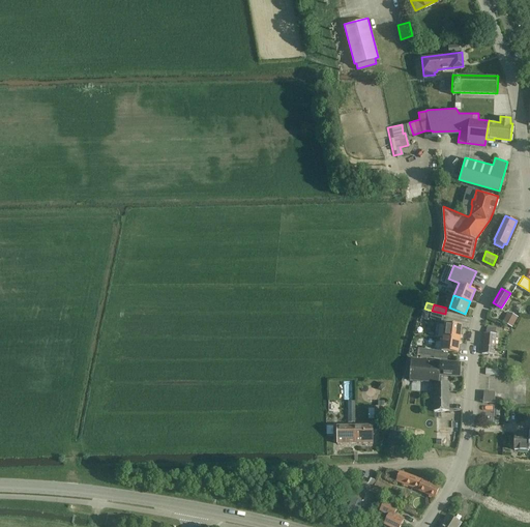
[(422,309),(420,317),(429,319),(429,317),(430,317),(432,311),(424,309),(422,309)]
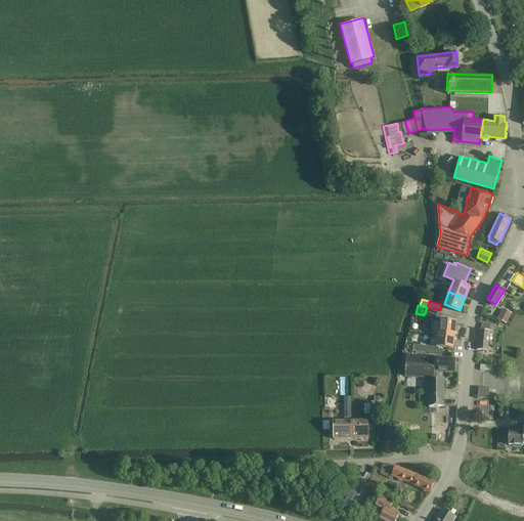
[(506,322),(512,311),(501,306),(496,317),(506,322)]
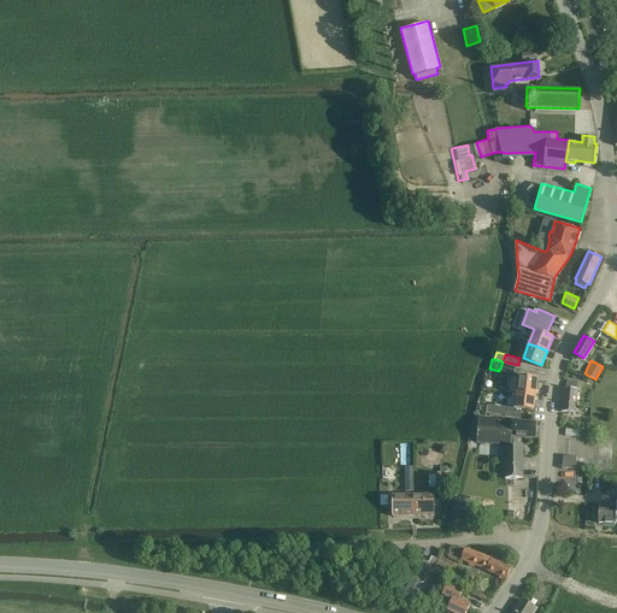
[(516,373),(518,365),(503,361),(500,369),(516,373)]
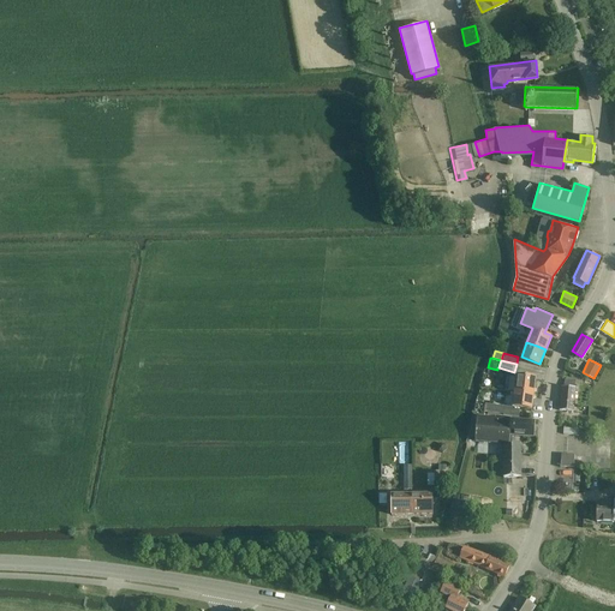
[(517,373),(514,389),(535,391),(536,377),(517,373)]
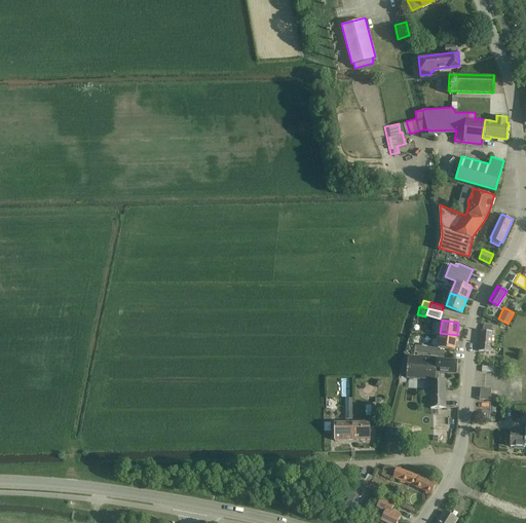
[(490,350),(492,331),(491,330),(492,325),(483,323),(482,329),(480,329),(479,349),(490,350)]
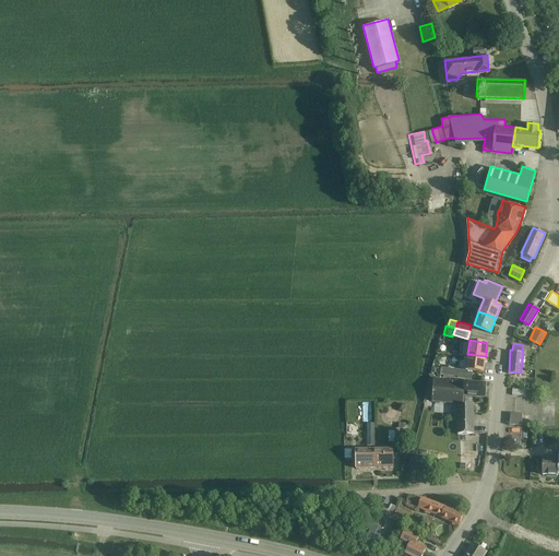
[(484,370),(486,356),(467,354),(465,368),(441,365),(440,373),(458,375),(458,376),(472,377),(473,369),(484,370)]
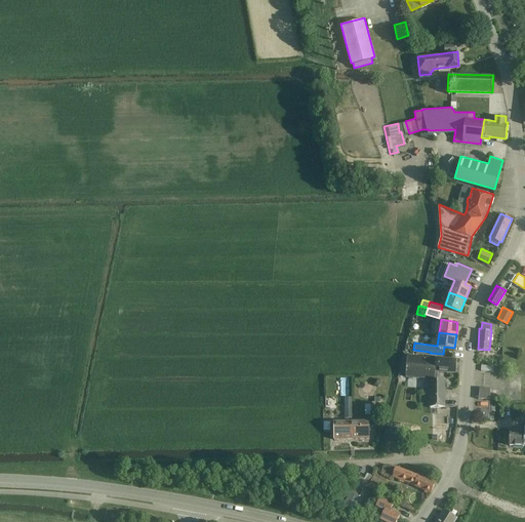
[(407,354),(406,375),(435,377),(436,370),(456,371),(457,358),(407,354)]
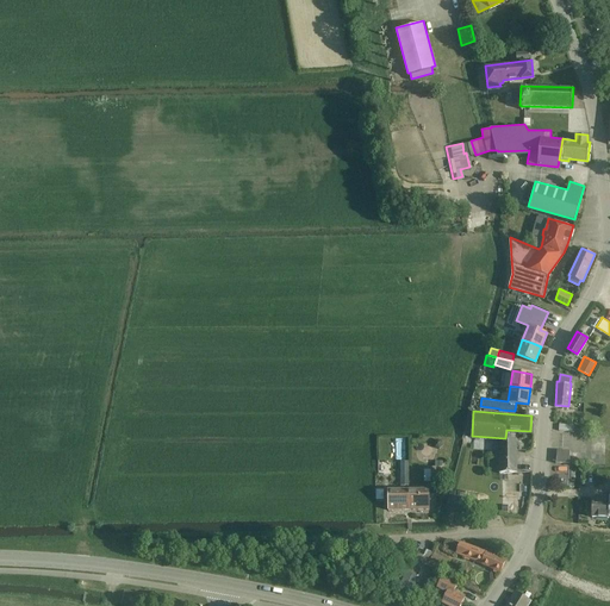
[(516,439),(493,439),(495,455),(490,455),(490,462),(497,462),(497,472),(516,472),(516,439)]
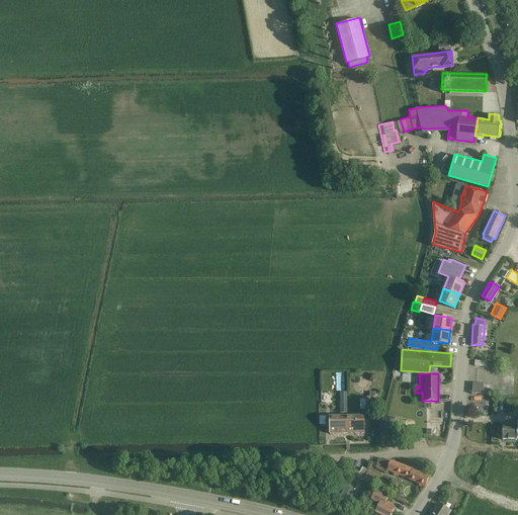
[(472,392),(482,393),(483,393),(484,381),(472,381),(472,392)]
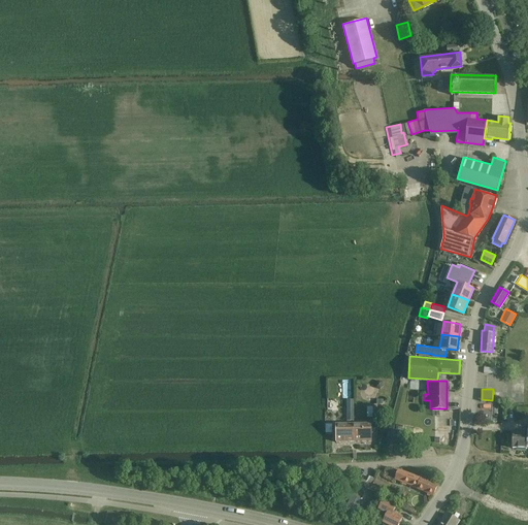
[(373,402),(373,407),(373,418),(381,418),(381,408),(384,408),(384,402),(383,402),(376,402),(373,402)]
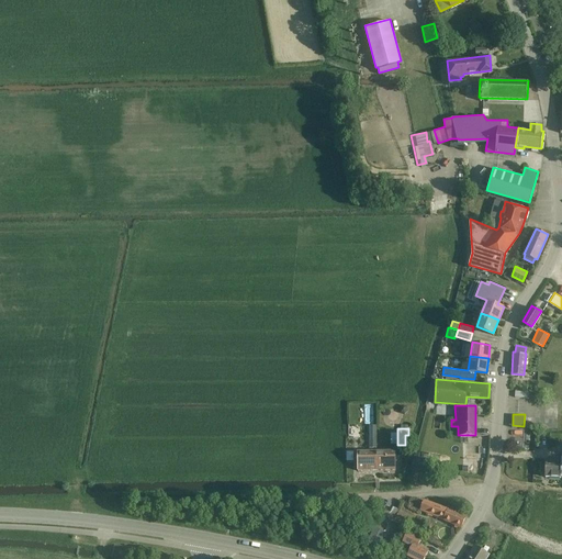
[(375,450),(377,468),(395,468),(394,449),(375,450)]
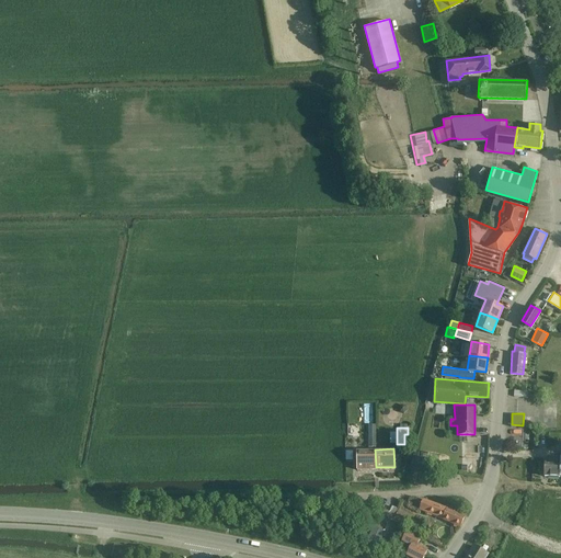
[(356,467),(376,467),(375,450),(356,450),(356,467)]
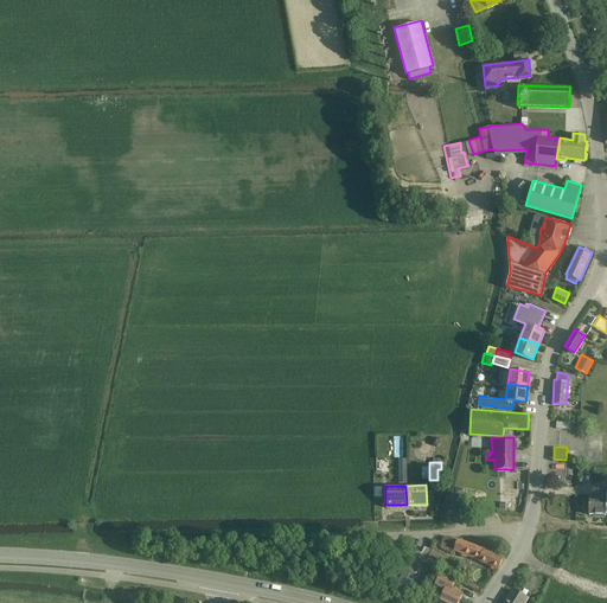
[(589,494),(589,512),(605,513),(606,512),(606,489),(606,495),(589,494)]
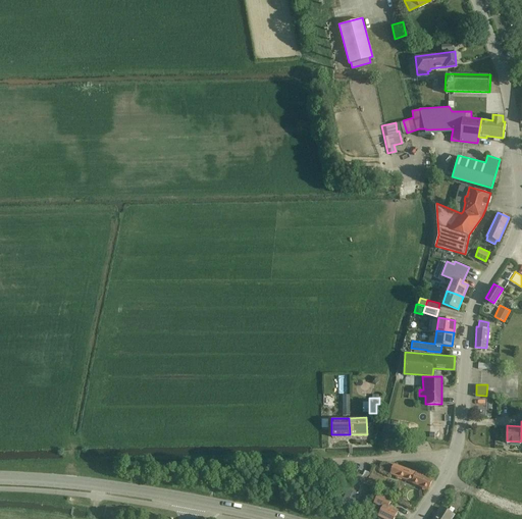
[(268,471),(268,464),(268,461),(255,462),(256,472),(268,471)]
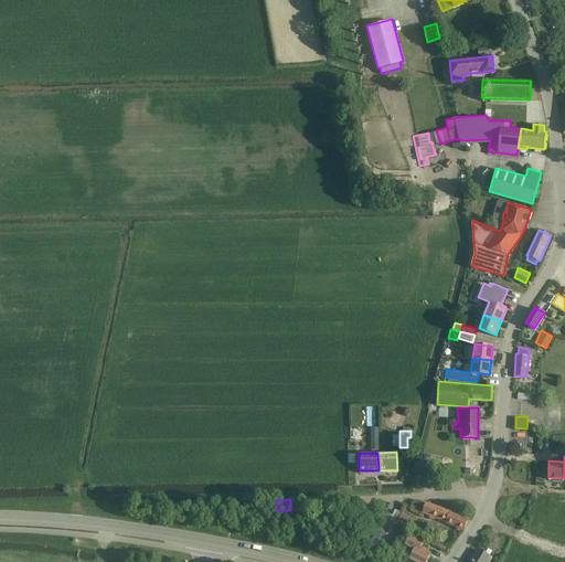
[(446,521),(462,528),(464,529),(468,517),(450,509),(427,501),(423,511),(446,520),(446,521)]
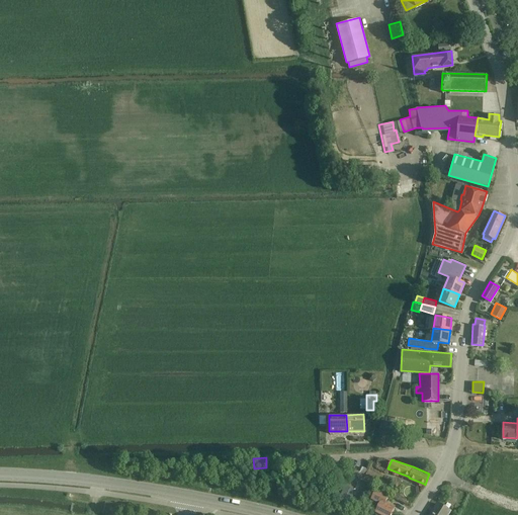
[(346,475),(346,462),(332,462),(332,475),(346,475)]
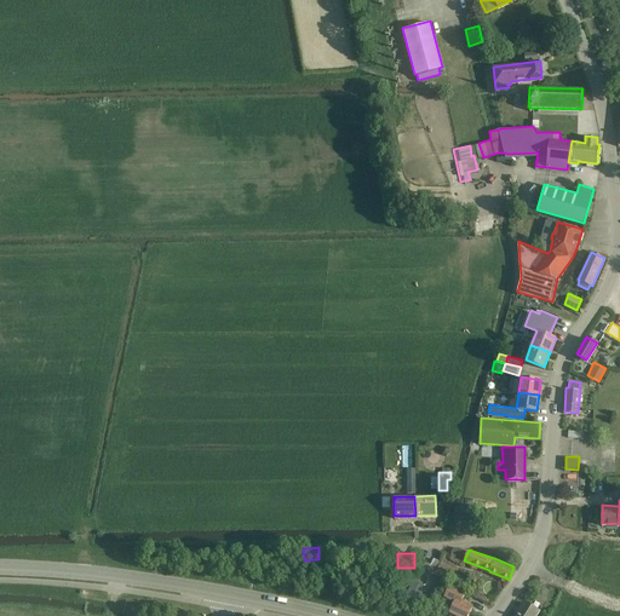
[(430,582),(434,573),(452,581),(454,581),(451,588),(452,588),(447,597),(455,600),(451,611),(459,615),(466,615),(472,605),(461,599),(464,594),(458,592),(461,585),(465,577),(455,573),(458,568),(440,559),(441,559),(434,556),(430,562),(424,559),(414,577),(422,581),(412,600),(423,606),(432,583),(430,582)]
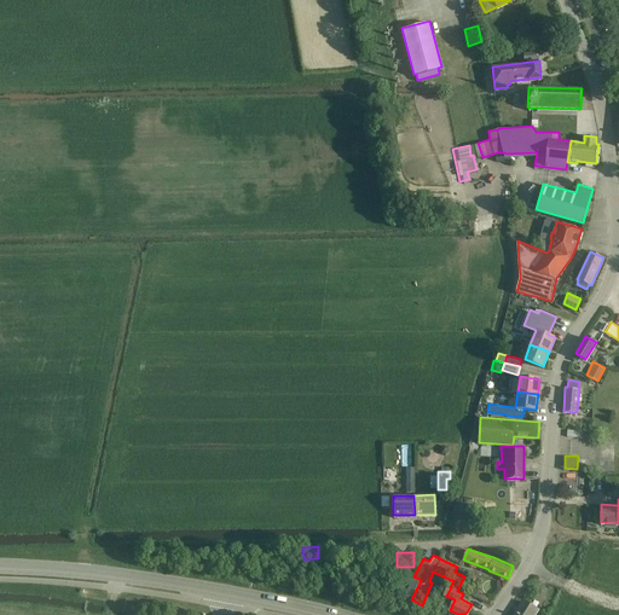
[(534,614),(538,609),(524,599),(513,614),(534,614)]
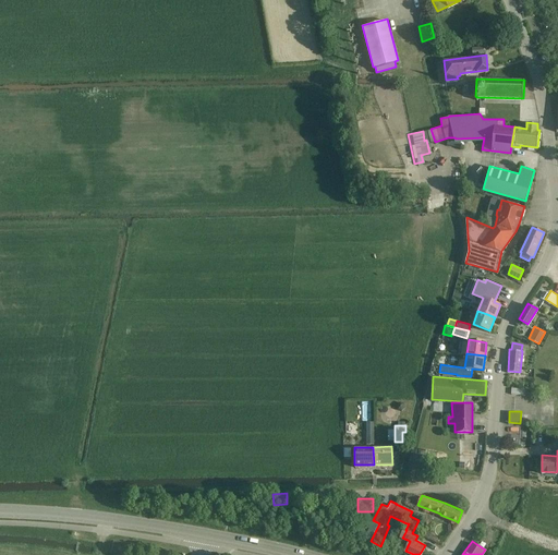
All buildings are outlined.
